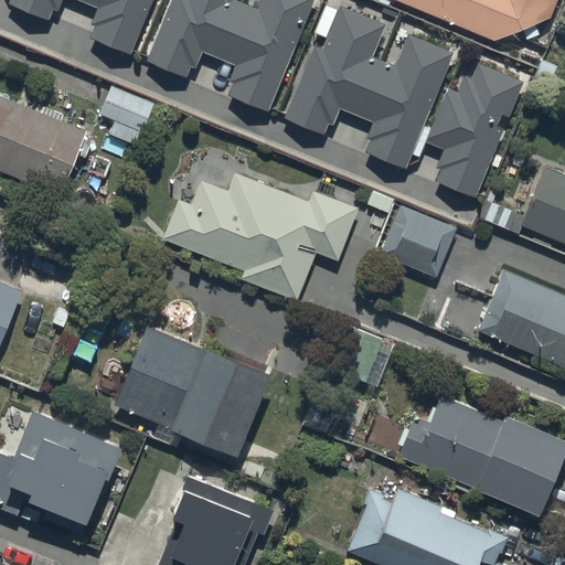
[(11,0),(9,6),(48,23),(53,11),(59,13),(63,0),(73,0),(98,10),(92,28),(96,30),(92,40),(128,56),(152,0),(11,0)]
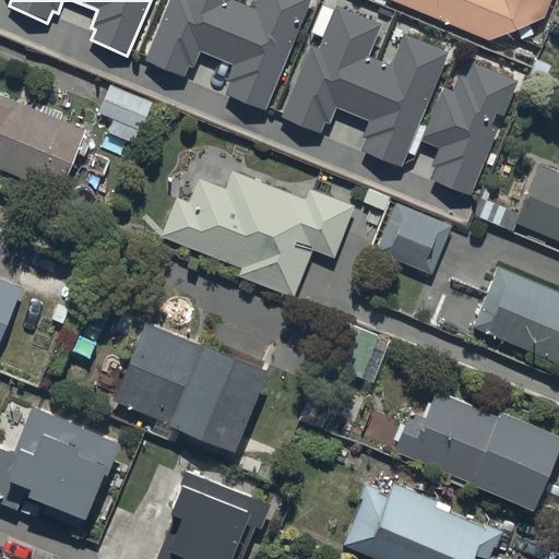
[(170,0),(143,62),(182,80),(187,68),(191,70),(199,54),(230,68),(224,84),(229,86),(225,96),(262,113),(311,1),(309,0),(258,0),(253,11),(233,1),(233,0),(170,0)]
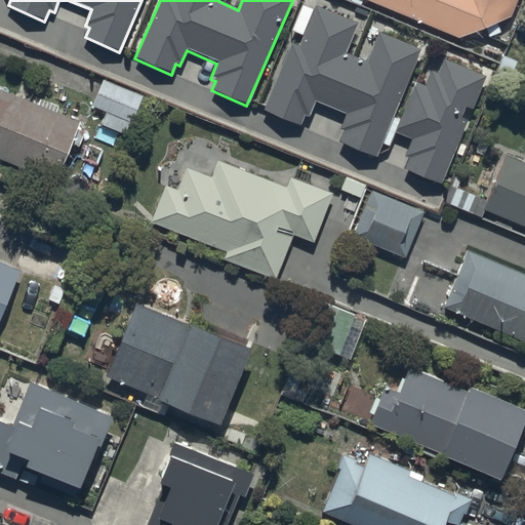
[(361,0),(459,41),(511,21),(518,0),(361,0)]
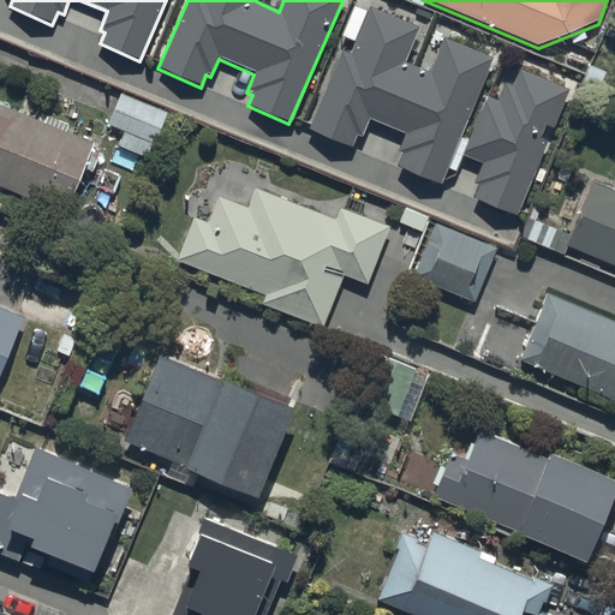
[(340,54),(308,131),(350,149),(356,137),(360,138),(368,121),(405,137),(398,154),(402,155),(398,168),(439,185),(490,60),(442,41),(429,75),(402,64),(416,30),(368,10),(365,15),(352,9),(340,40),(353,45),(348,58),(340,54)]
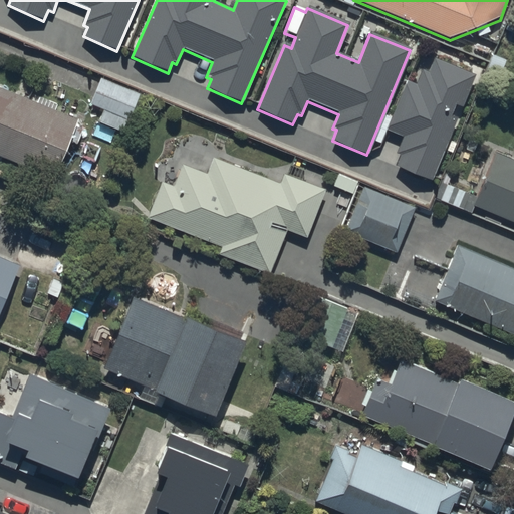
[(399,156),(396,167),(430,182),(455,119),(451,117),(455,106),(461,108),(474,77),(434,61),(429,74),(422,71),(416,86),(407,82),(387,132),(402,138),(395,155),(399,156)]
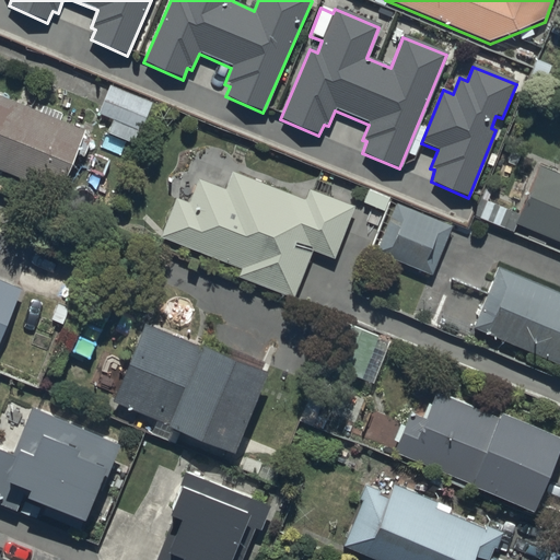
[(107,89),(96,115),(113,121),(107,135),(132,144),(137,133),(139,135),(151,105),(107,89)]
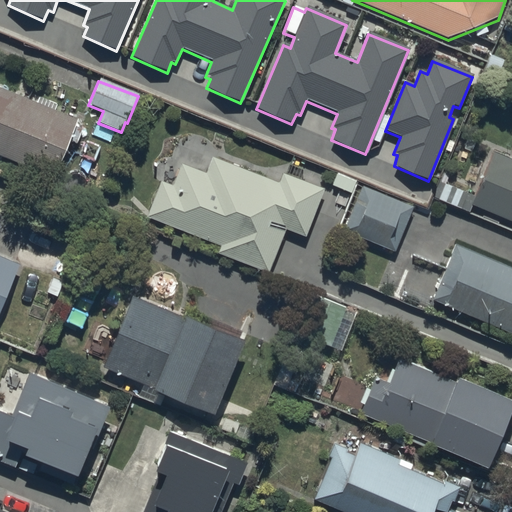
[(0,157),(53,180),(77,122),(0,90),(0,157)]
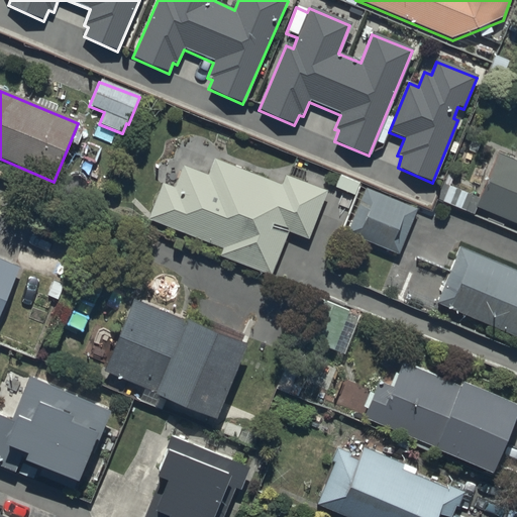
[(516,161),(499,153),(477,208),(516,225),(516,161)]
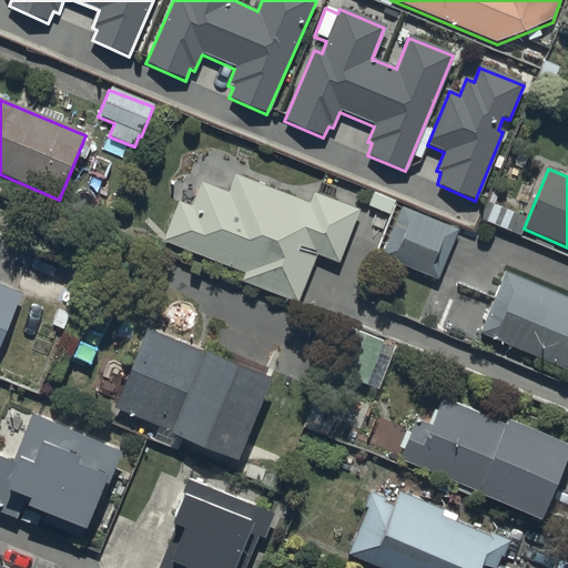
[(178,202),(163,241),(244,275),(241,283),(295,306),(316,259),(336,267),(361,212),(314,192),(308,205),(235,174),(227,193),(200,182),(190,208),(178,202)]
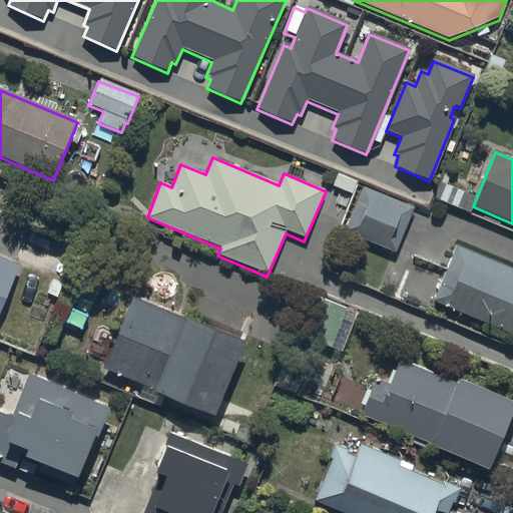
[(362,187),(343,232),(395,254),(413,209),(362,187)]
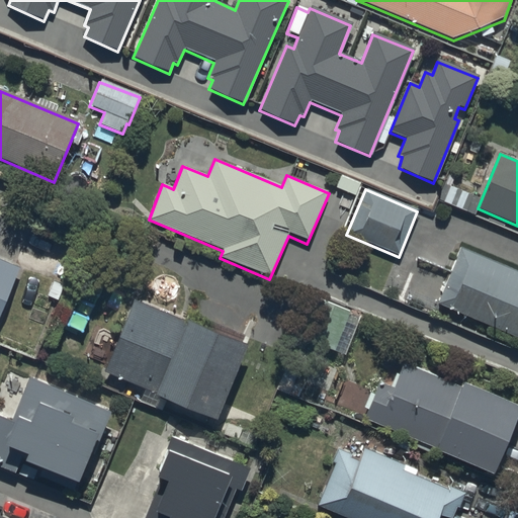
[(517,339),(517,270),(460,246),(436,305),(517,339)]
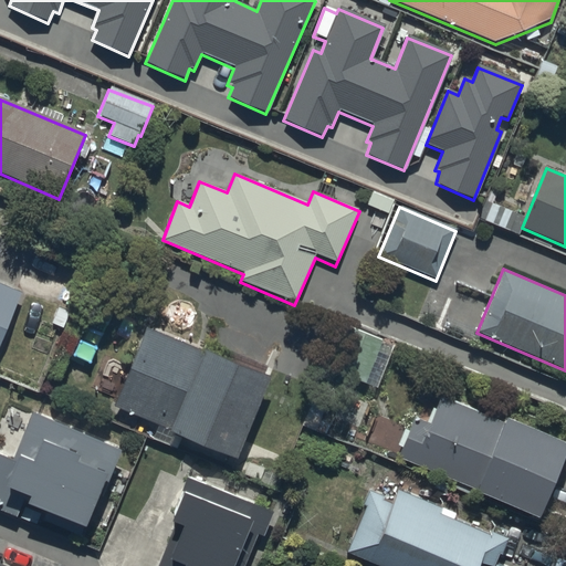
[(0,349),(22,296),(0,286),(0,349)]
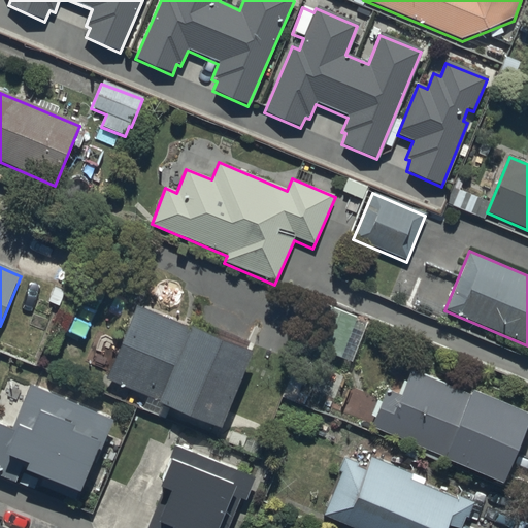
[(133,307),(104,381),(157,402),(156,406),(218,431),(249,355),(133,307)]
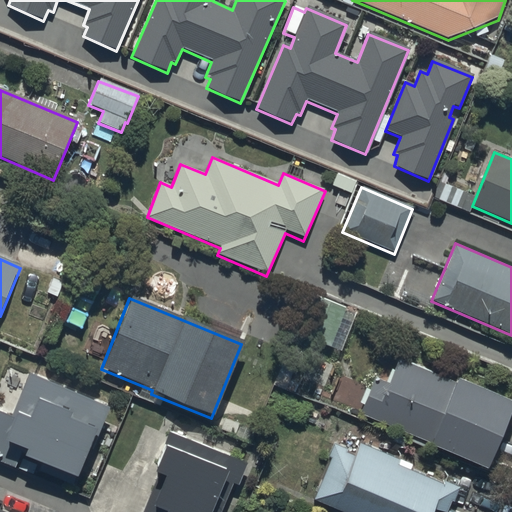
[(306,298),(293,335),(330,349),(344,311),(306,298)]
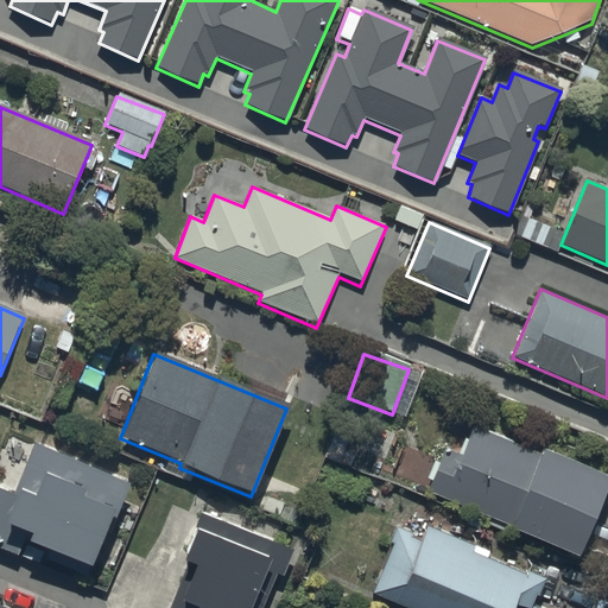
[(444,451),(426,493),(511,529),(510,533),(577,562),(607,487),(607,482),(543,455),(540,460),(472,430),(460,458),(444,451)]
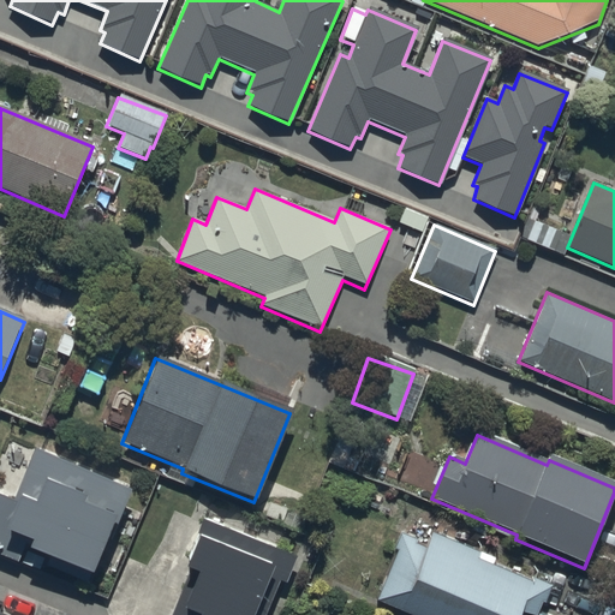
[(0,494),(0,557),(18,566),(27,544),(34,548),(31,554),(94,579),(130,491),(35,452),(16,501),(0,494)]
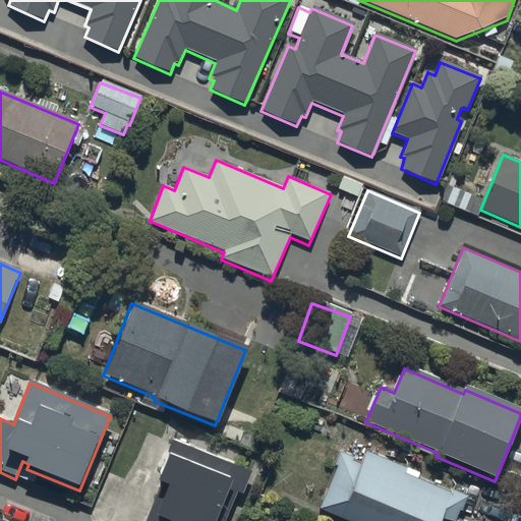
[(159,490),(145,520),(223,520),(234,495),(238,497),(247,475),(170,443),(152,487),(159,490)]
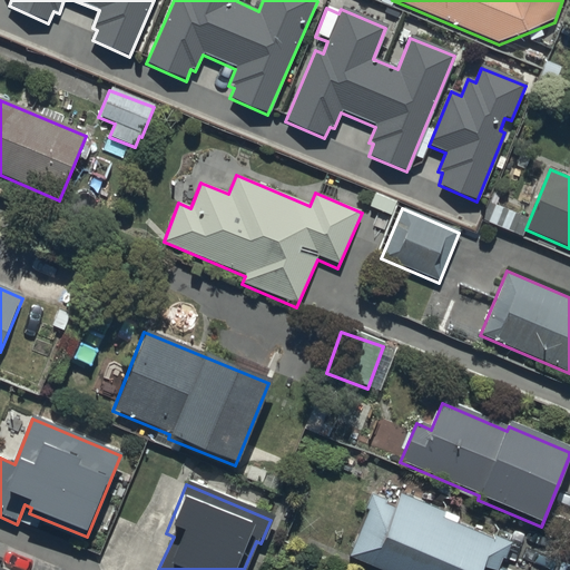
[(369,512),(347,559),(375,569),(497,569),(509,541),(494,536),(492,540),(457,526),(459,519),(399,494),(395,503),(372,494),(365,511),(369,512)]
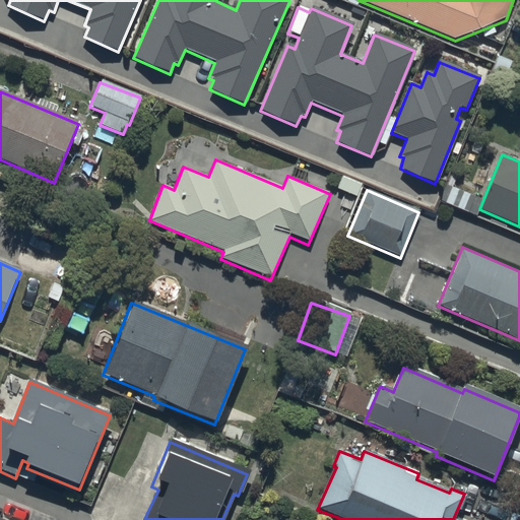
All buildings are outlined.
